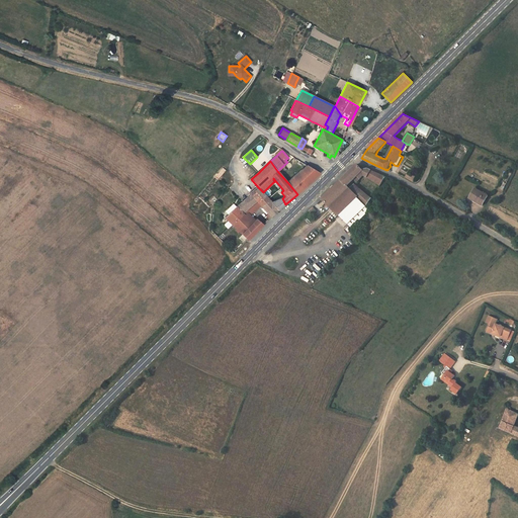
[(360,179),(363,175),(366,177),(380,185),(385,177),(367,169),(363,170),(357,164),(322,199),(338,216),(356,197),(366,206),(371,198),(354,184),(349,188),(347,186),(354,179),(357,176),(360,179)]
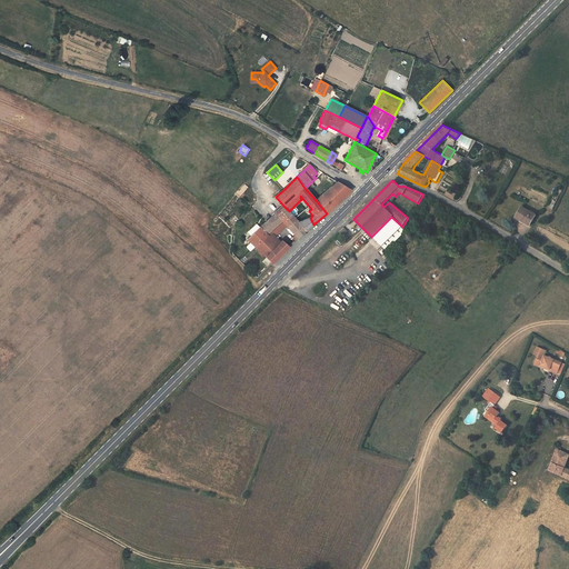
[(337,181),(331,187),(343,198),(351,190),(337,181)]
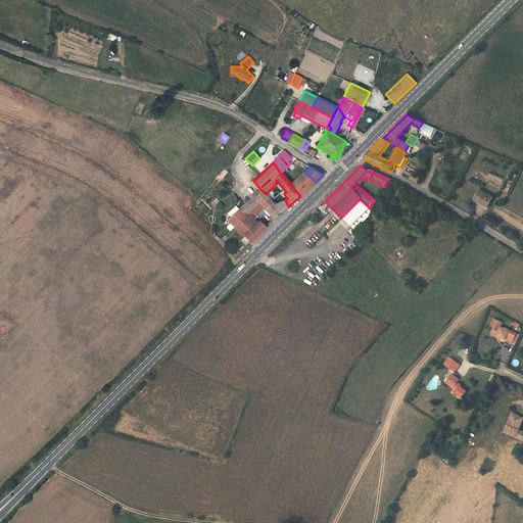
[(300,175),(290,184),(300,196),(310,188),(311,187),(316,182),(304,172),(300,175)]
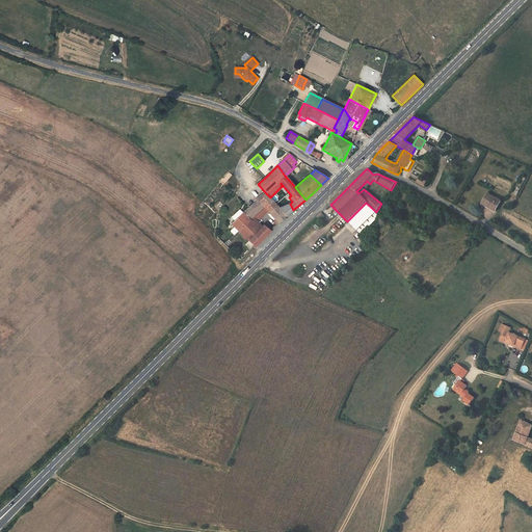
[(270,197),(265,192),(256,201),(249,207),(243,212),(231,223),(235,227),(239,231),(250,219),(255,215),(264,207),(267,211),(269,212),(276,205),(270,197)]
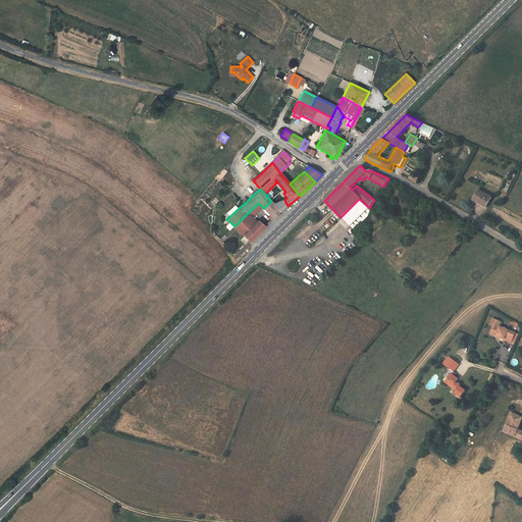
[(479,190),(473,200),(485,207),(491,198),(479,190)]
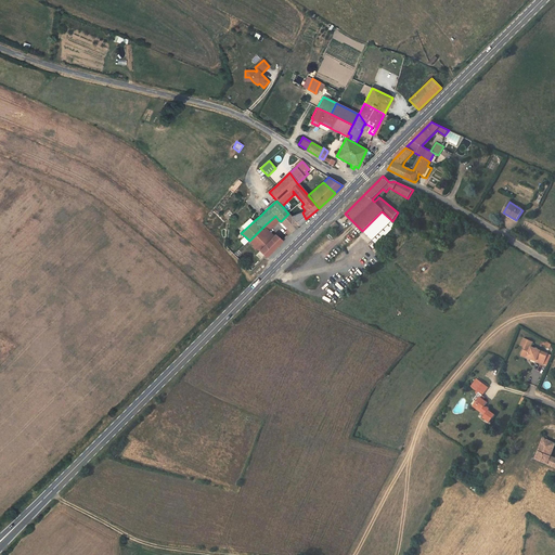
[(392,221),(382,211),(362,231),(376,245),(396,226),(392,221)]
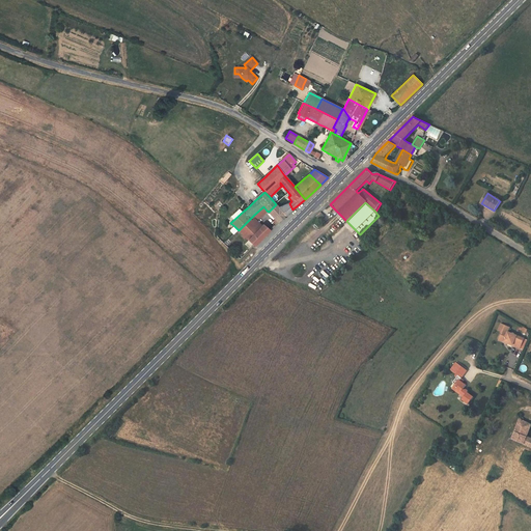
[(289,203),(279,207),(281,211),(284,207),(286,210),(285,213),(284,214),(285,216),(292,210),(289,203)]
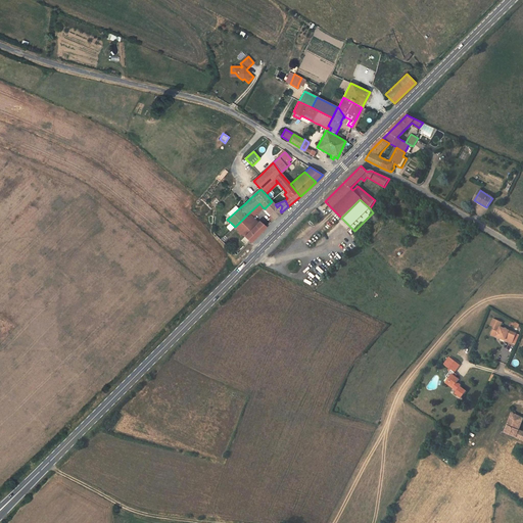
[(274,219),(281,212),(280,210),(277,207),(275,204),(272,201),(265,208),(272,217),(274,219)]
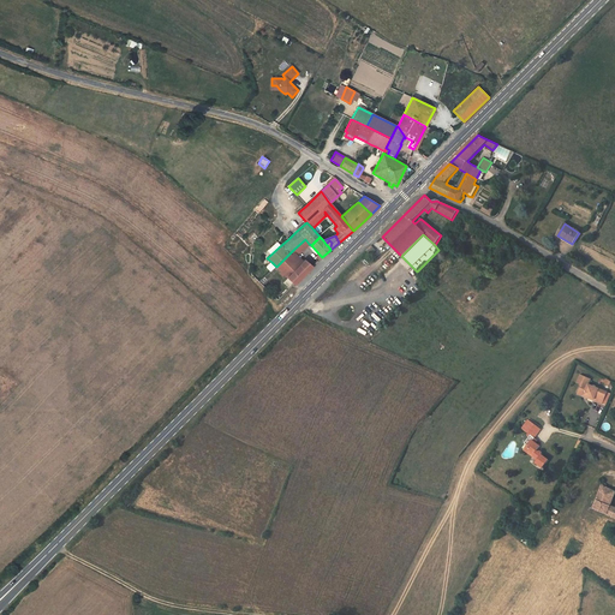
[(305,239),(294,249),(298,254),(309,244),(305,239)]
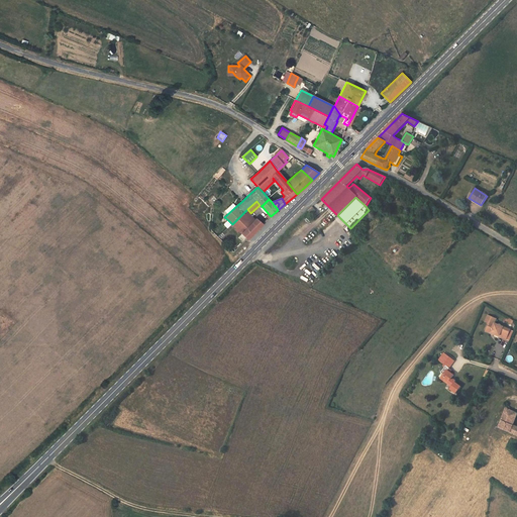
[(312,206),(307,211),(312,215),(316,211),(312,206)]
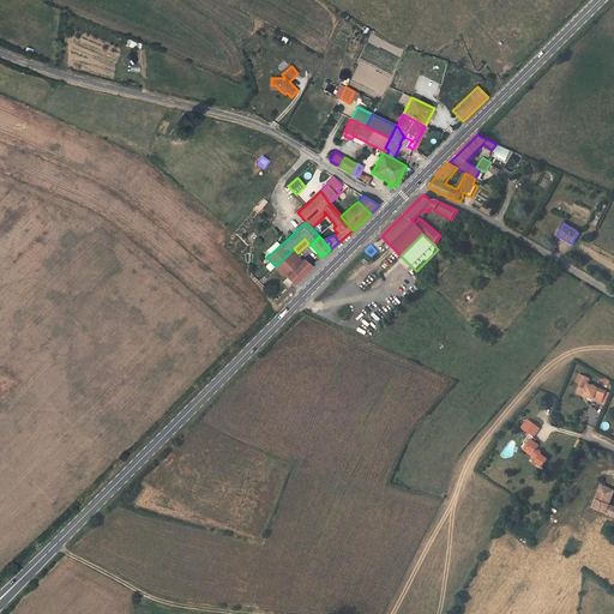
[(302,262),(299,264),(292,256),(289,253),(276,266),(281,271),(284,274),(294,284),(298,281),(308,270),(312,266),(305,259),(302,262)]
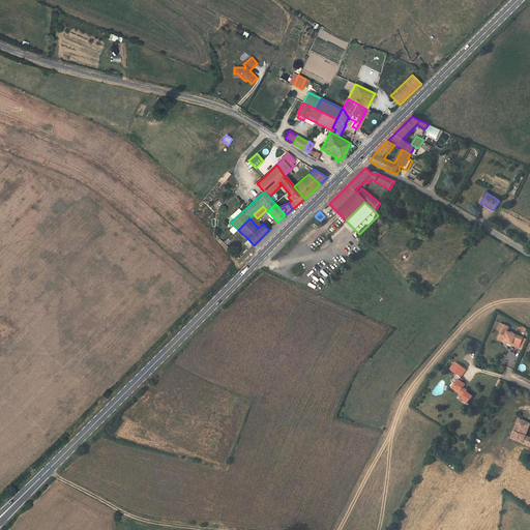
[(258,228),(261,226),(254,218),(252,221),(258,228)]
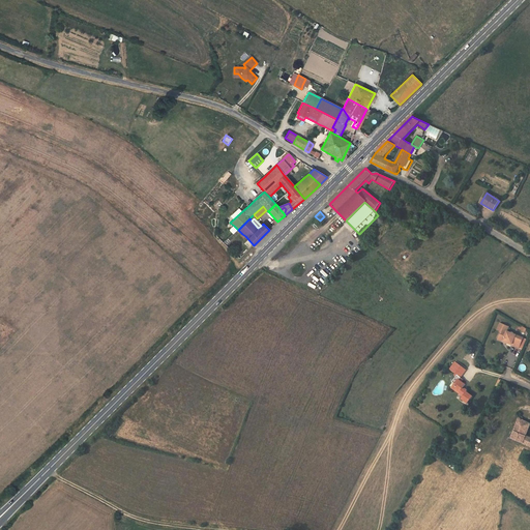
[(238,230),(234,226),(230,229),(230,230),(230,231),(233,234),(238,230)]
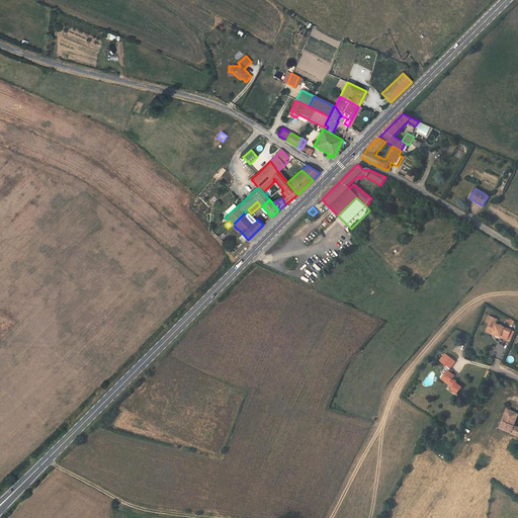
[(493,333),(501,336),(500,338),(508,341),(511,331),(496,324),(498,320),(489,316),(487,322),(491,324),(489,329),(493,331),(493,333)]
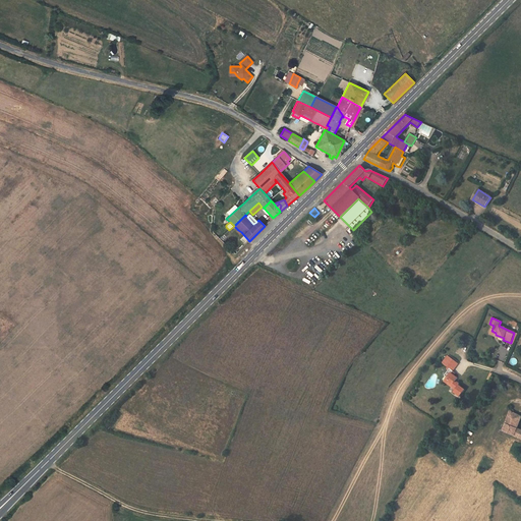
[(496,335),(496,333),(491,331),(489,334),(503,340),(504,338),(496,335)]
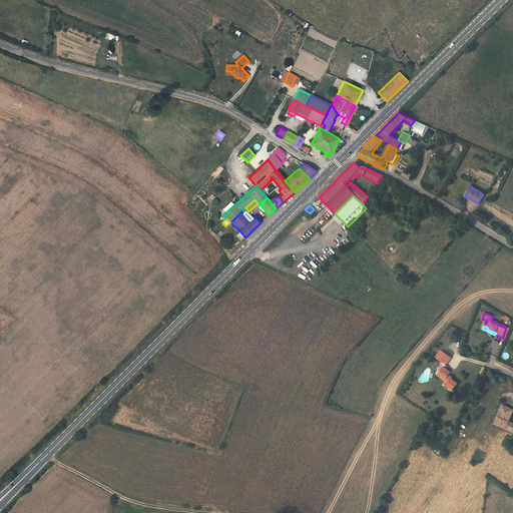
[(446,366),(451,358),(441,350),(435,358),(441,362),(446,366)]
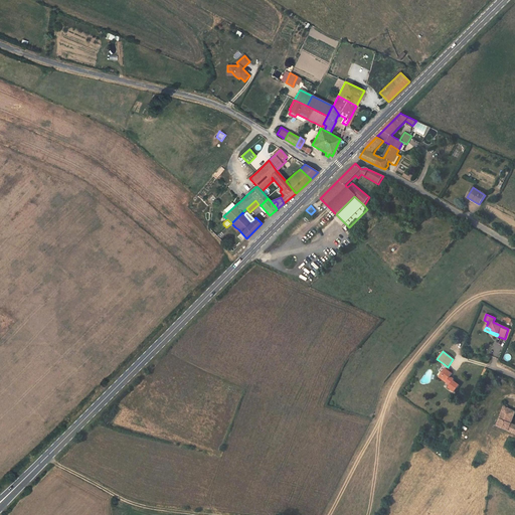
[(448,367),(443,363),(442,364),(444,366),(442,369),(444,370),(446,368),(449,371),(451,369),(448,367)]
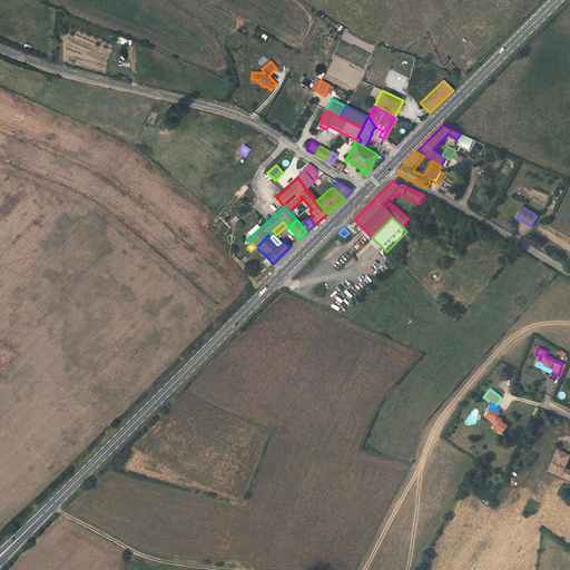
[(498,418),(501,414),(497,411),(493,408),(491,410),(489,413),(485,418),(494,423),(495,422),(499,424),(498,426),(497,429),(503,434),(509,426),(502,422),(502,420),(501,419),(500,418),(500,419),(499,419),(498,418)]
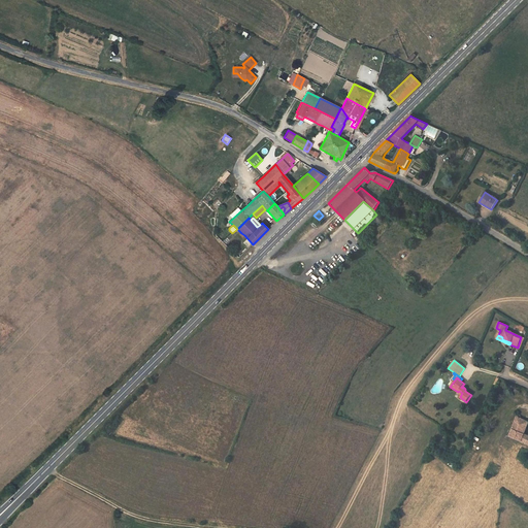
[(509,437),(527,444),(527,435),(524,434),(527,423),(527,422),(521,419),(522,417),(521,416),(521,415),(520,415),(519,415),(518,416),(518,418),(517,417),(509,437)]
